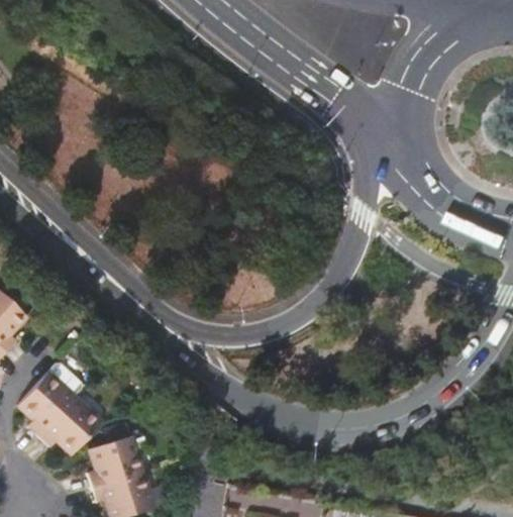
[(0,347),(5,352),(16,340),(9,333),(26,314),(20,309),(25,304),(8,288),(2,294),(0,292),(0,347)]
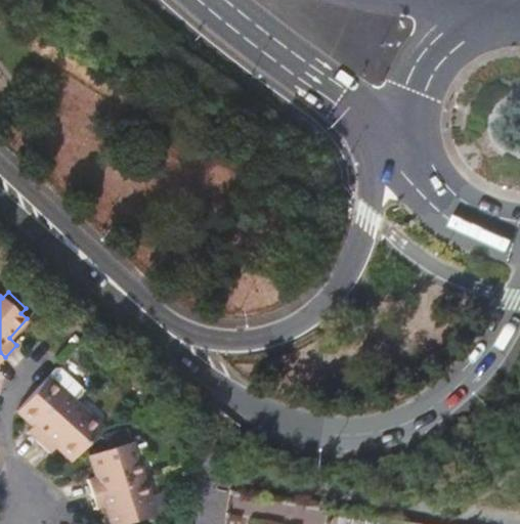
[(47,378),(75,402),(82,393),(83,388),(61,368),(55,368),(47,378)]
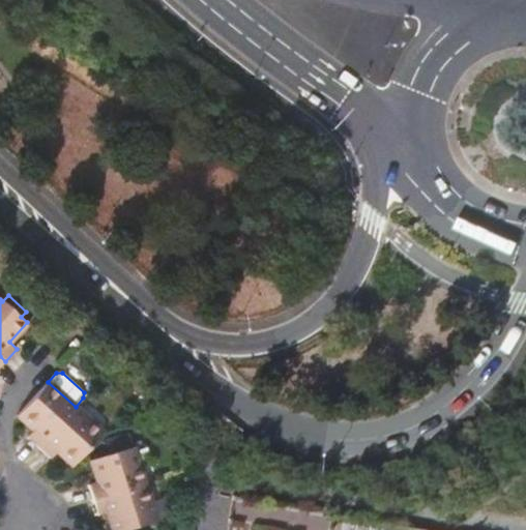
[(48,382),(20,413),(35,428),(29,435),(40,444),(76,407),(48,382)]
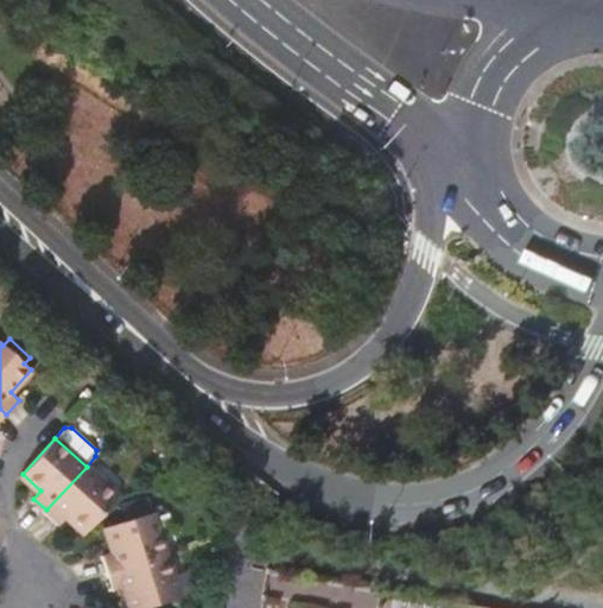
[(87,467),(46,510),(59,523),(65,515),(84,532),(118,494),(87,467)]
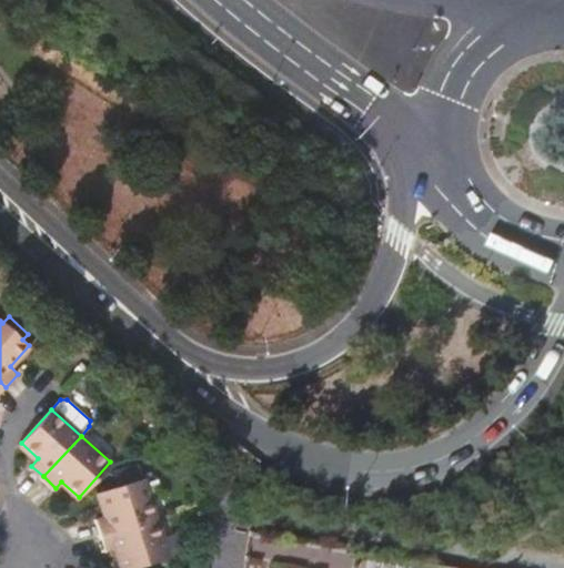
[(98,519),(102,534),(157,518),(145,478),(98,493),(104,517),(98,519)]
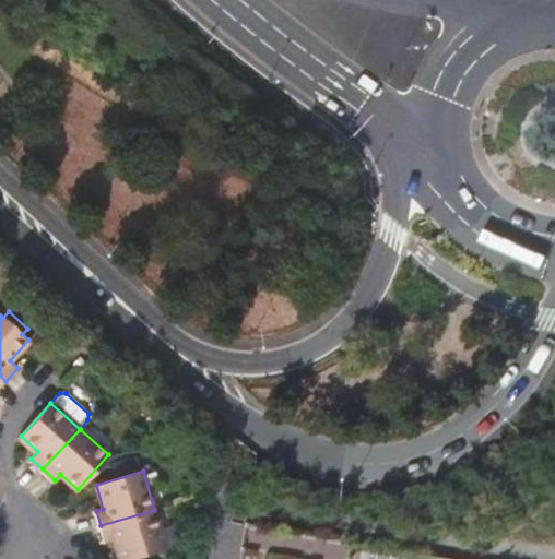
[(154,510),(101,525),(105,543),(114,540),(119,558),(134,558),(166,550),(154,510)]
